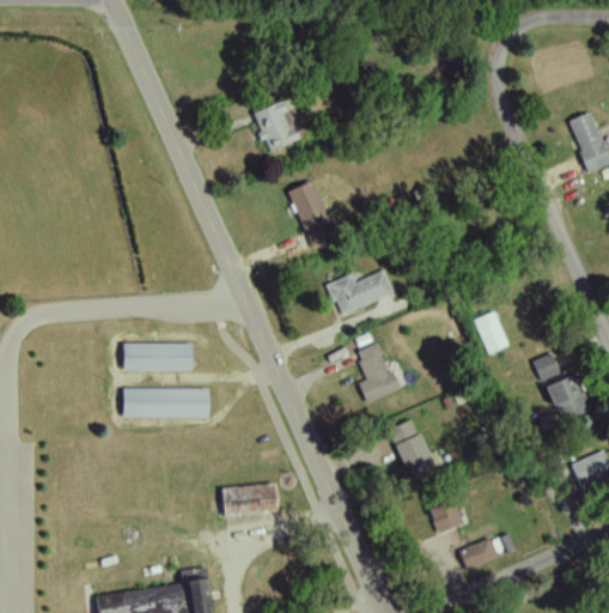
[(253,114),(269,152),(300,139),(282,99),(253,114)]
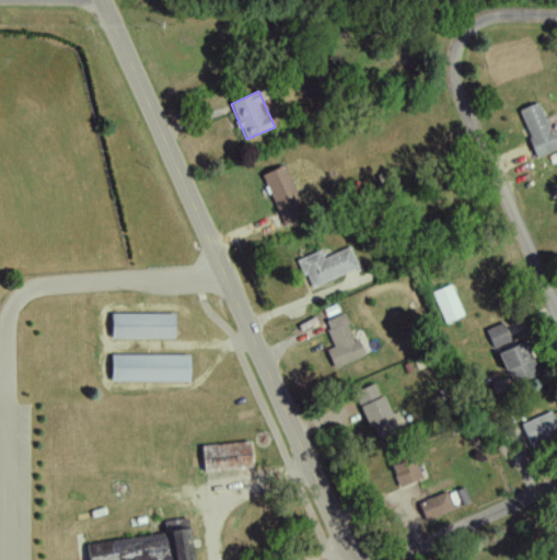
[(537,158),(556,152),(556,144),(542,103),(521,109),(537,158)]
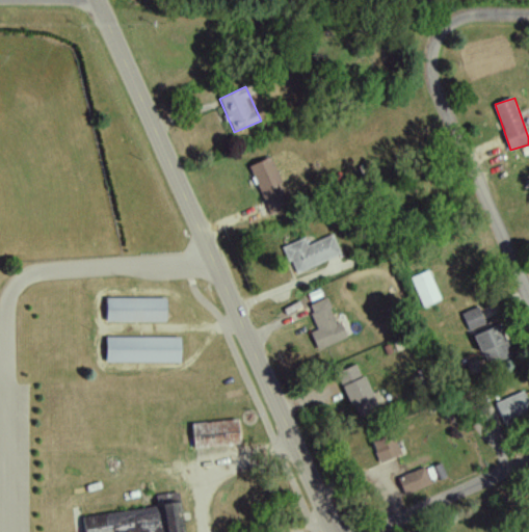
[(250,165),(269,212),(290,205),(272,157),(250,165)]
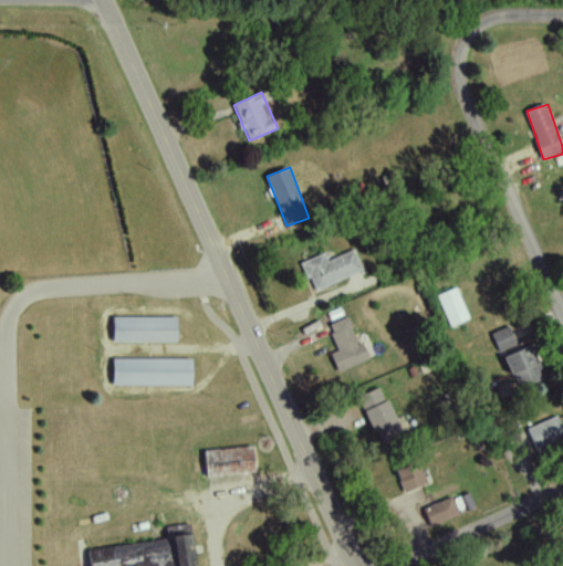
[(330,260),(326,253),(303,261),(314,291),(364,271),(356,250),(330,260)]
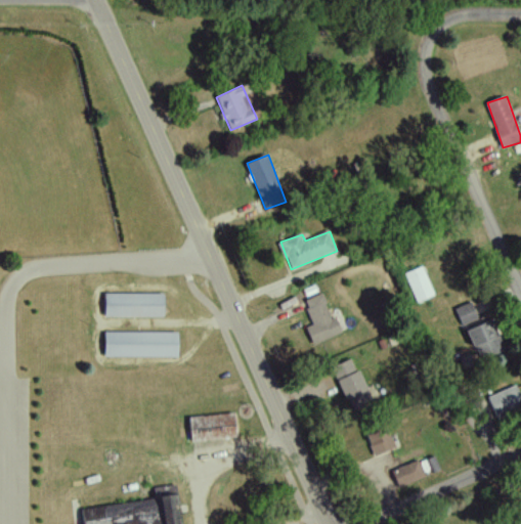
[(405,273),(418,302),(435,295),(423,266),(405,273)]
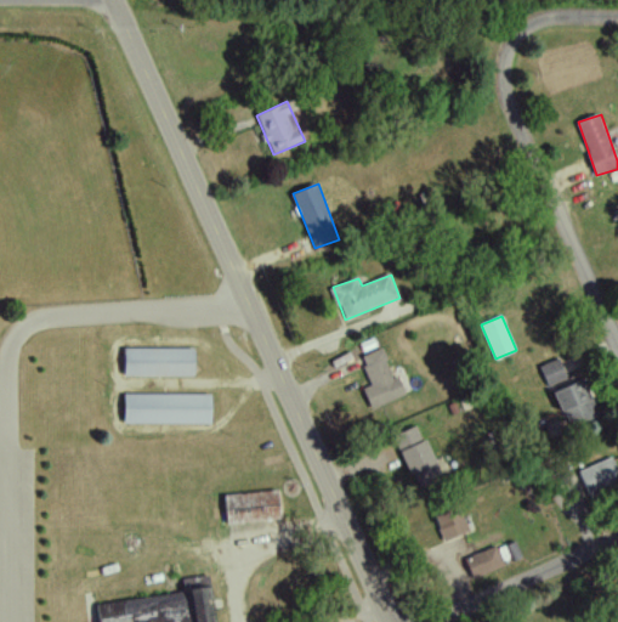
[(197,349),(125,348),(125,377),(196,377),(197,349)]
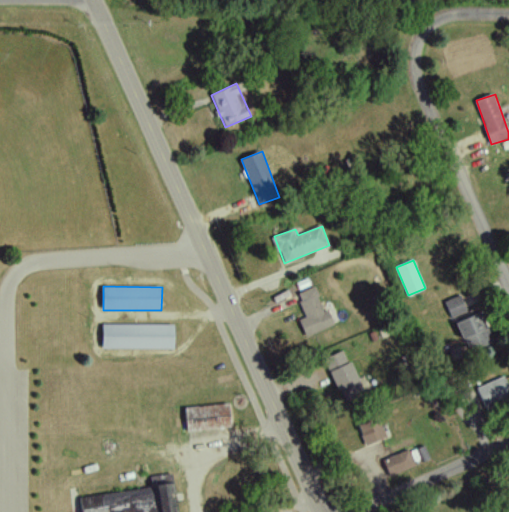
[(335,325),(329,310),(325,312),(315,286),(298,293),(307,317),(300,320),(306,337),(335,325)]
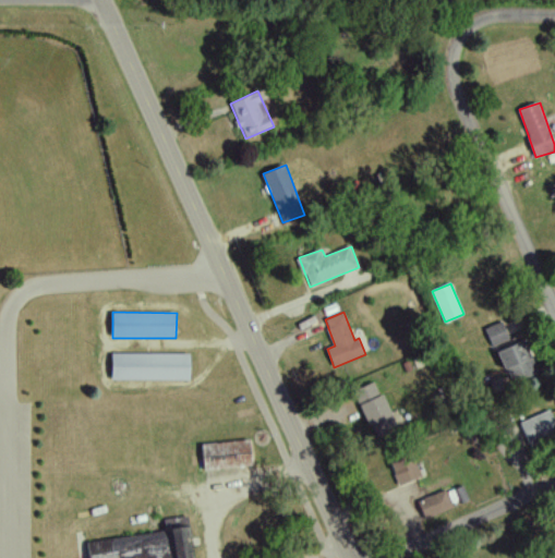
[(485,328),(493,348),(510,340),(503,322),(485,328)]
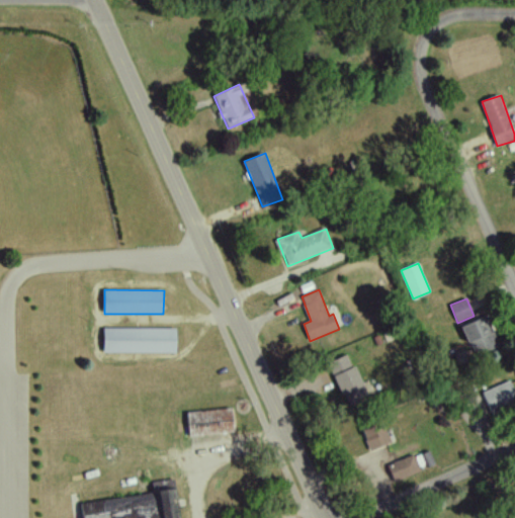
[(461,327),(474,356),(497,346),(485,317),(461,327)]
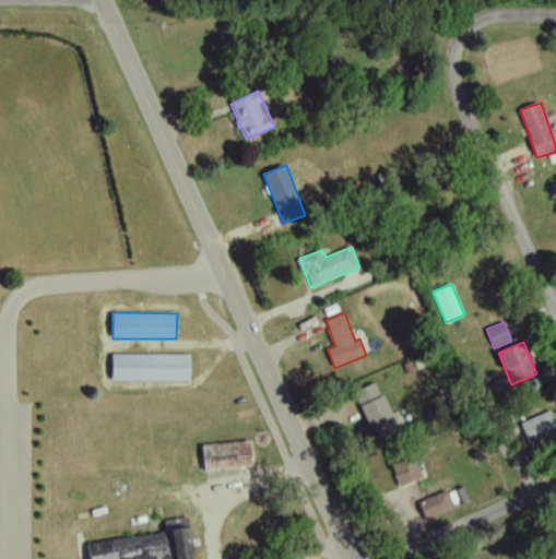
[(191,355),(113,354),(111,380),(191,381),(191,355)]
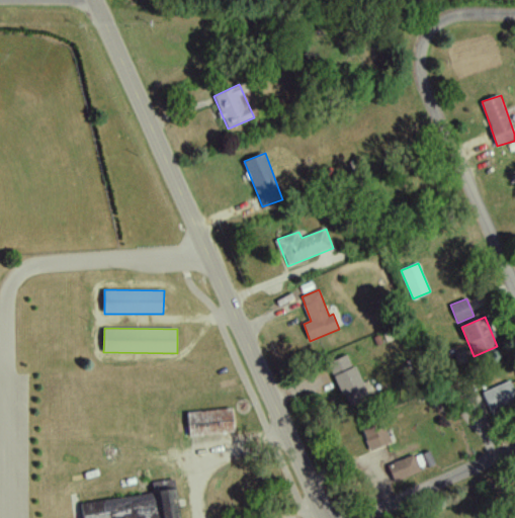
[(329,363),(348,405),(368,396),(349,353),(329,363)]
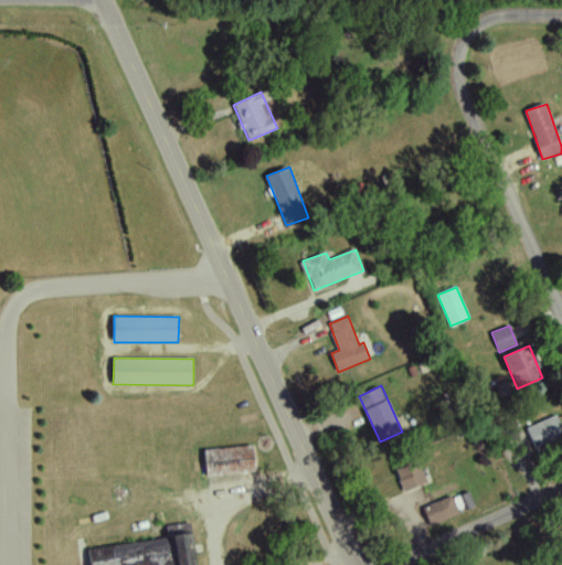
[(536,449),(561,437),(561,424),(558,415),(527,428),(536,449)]
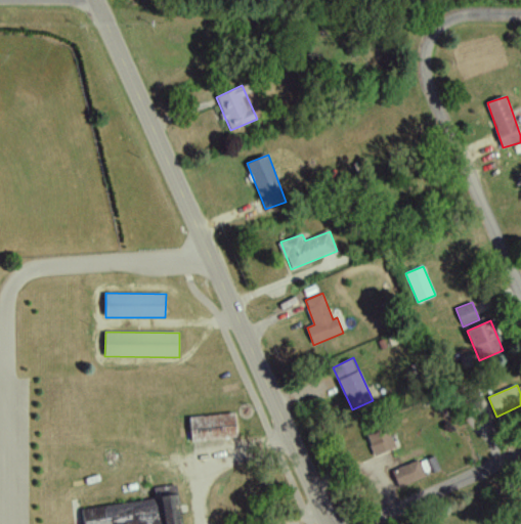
[(190,416),(190,439),(235,438),(235,415),(190,416)]
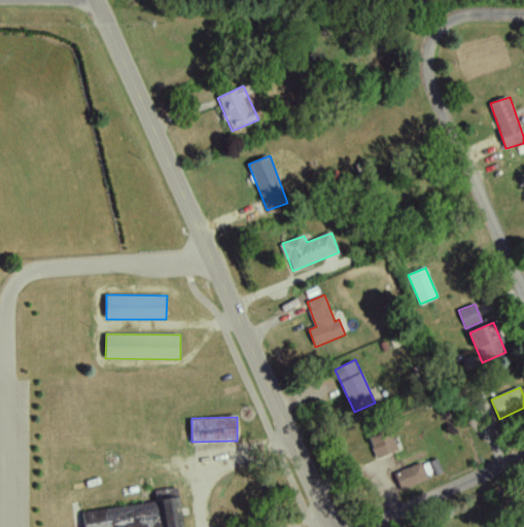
[(378,459),(397,451),(389,428),(369,437),(378,459)]
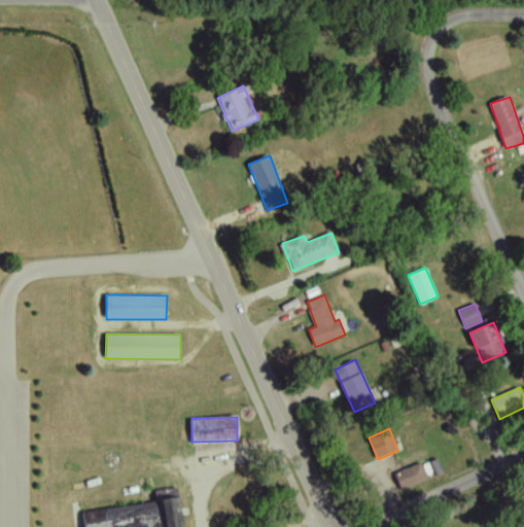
[(395,471),(400,489),(428,482),(423,463),(395,471)]
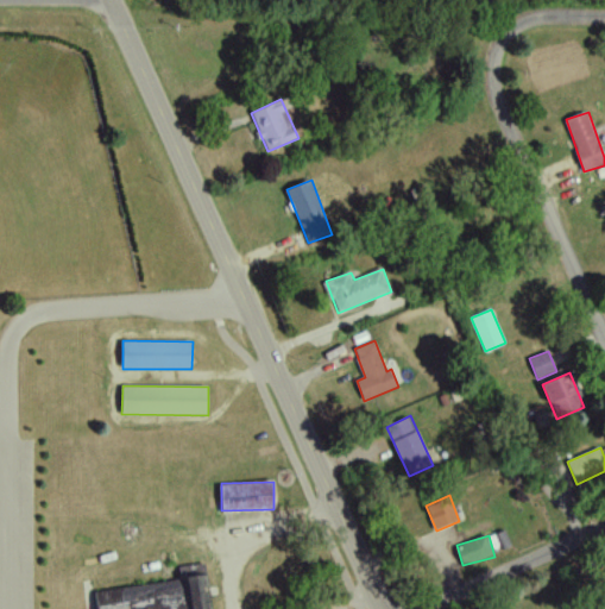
[(209,608),(206,564),(180,567),(181,582),(95,590),(96,608),(209,608)]
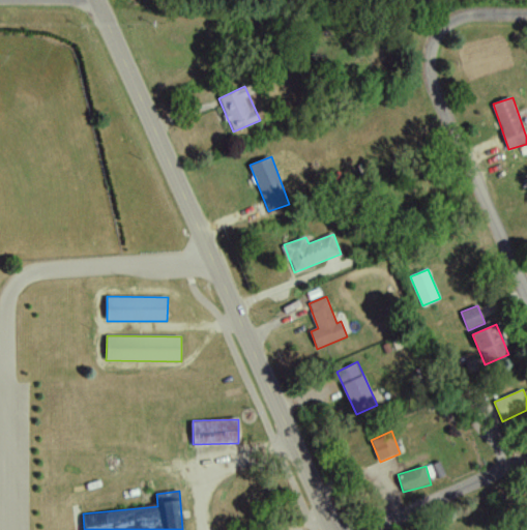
All buildings are outlined.
